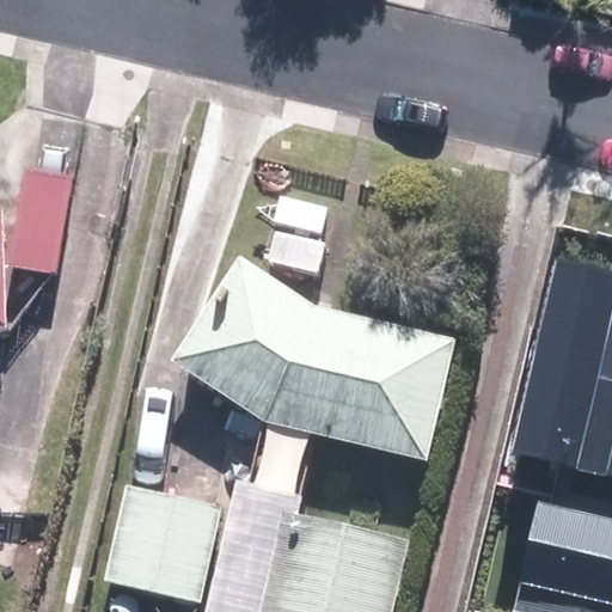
[(611,271),(557,259),(513,452),(595,471),(611,402),(611,271)]
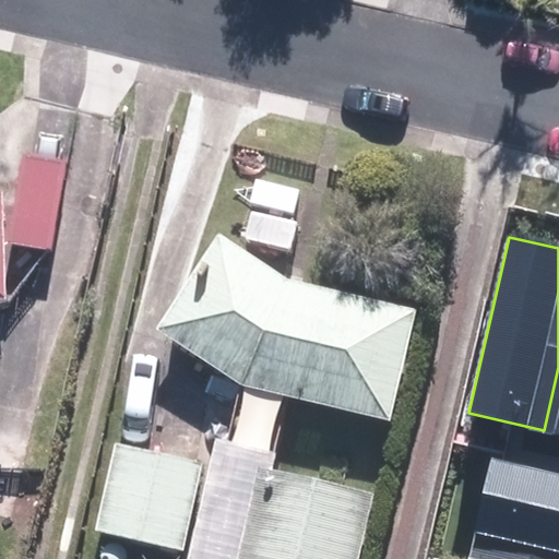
[(278,296),(207,253),(154,339),(233,392),(371,420),(393,319),(278,296)]
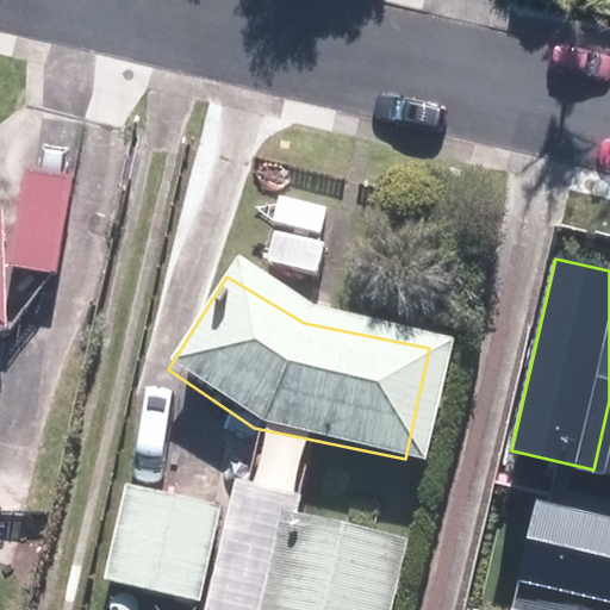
[(609,400),(593,470),(609,472),(609,400)]
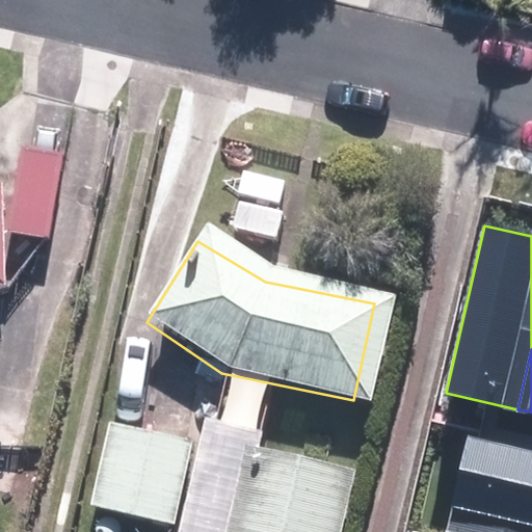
[(184,453),(104,433),(86,505),(167,524),(184,453)]
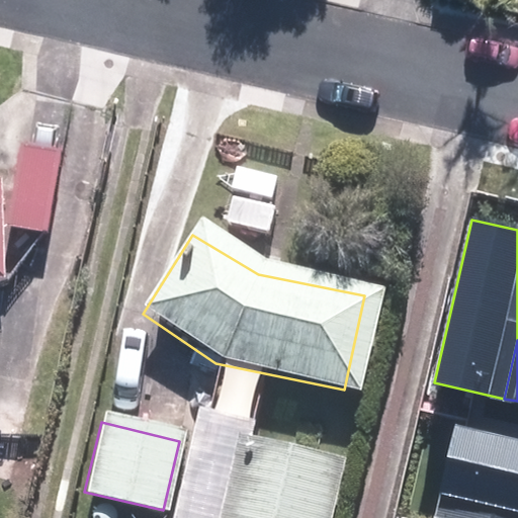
[(517,517),(517,437),(454,423),(432,517),(517,517)]
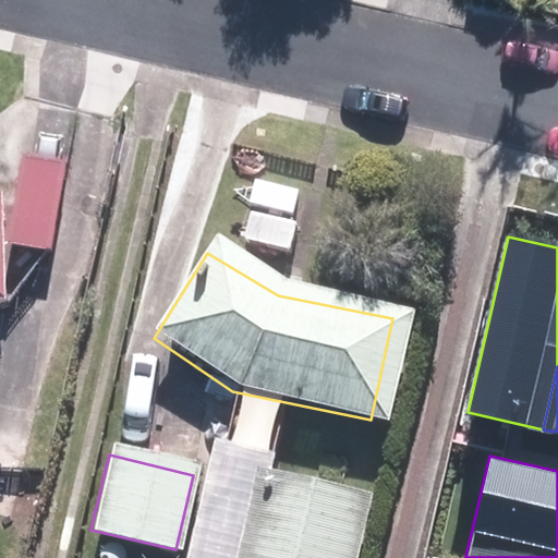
[(342,557),(353,505),(250,483),(233,557),(342,557)]
